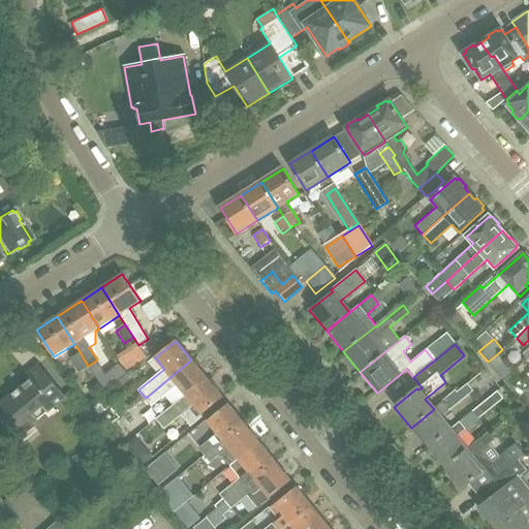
[(79,372),(88,366),(81,353),(70,359),(79,372)]
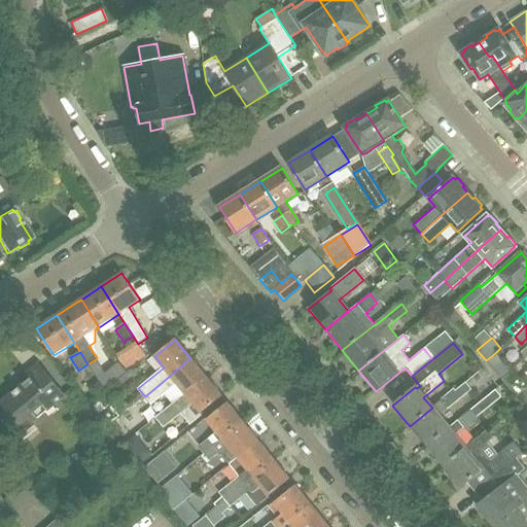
[(499,378),(511,369),(496,352),(486,360),(499,378)]
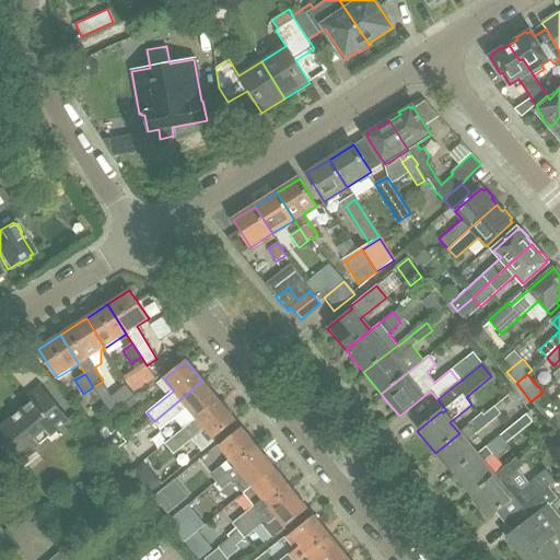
[(187,406),(197,419),(219,401),(202,381),(154,421),(160,429),(187,406)]
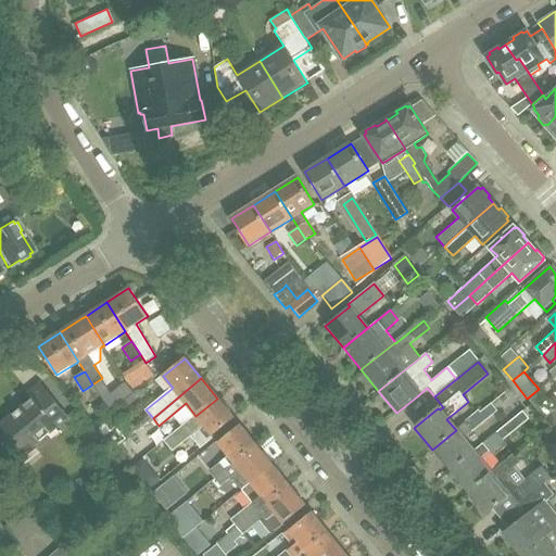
[(111,391),(101,397),(110,409),(134,392),(124,380),(111,391)]
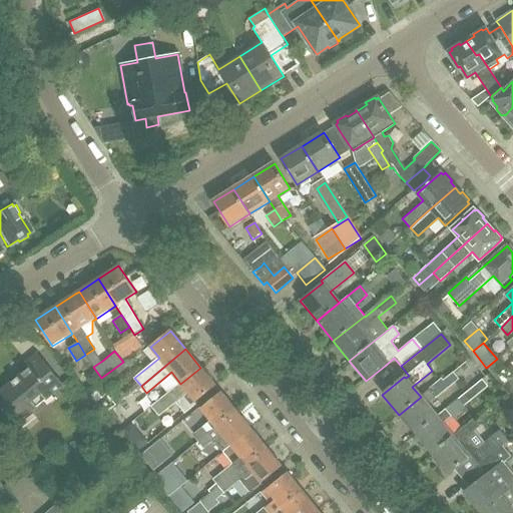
[(13,420),(13,419),(27,408),(31,413),(63,387),(37,355),(25,365),(29,369),(16,380),(0,392),(0,404),(4,409),(3,410),(7,414),(7,413),(13,420)]
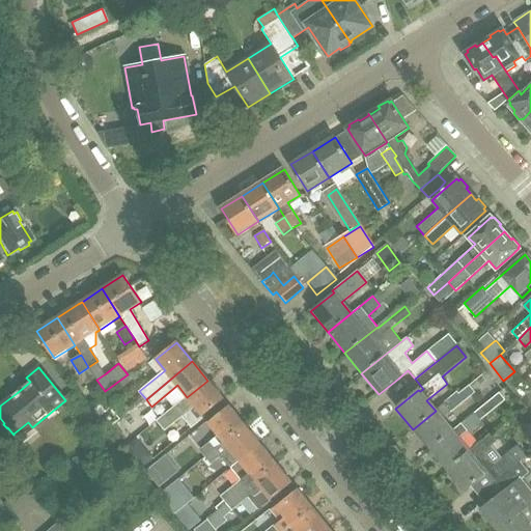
[(187,397),(158,422),(165,430),(183,416),(193,428),(205,417),(204,416),(224,399),(207,381),(187,397)]
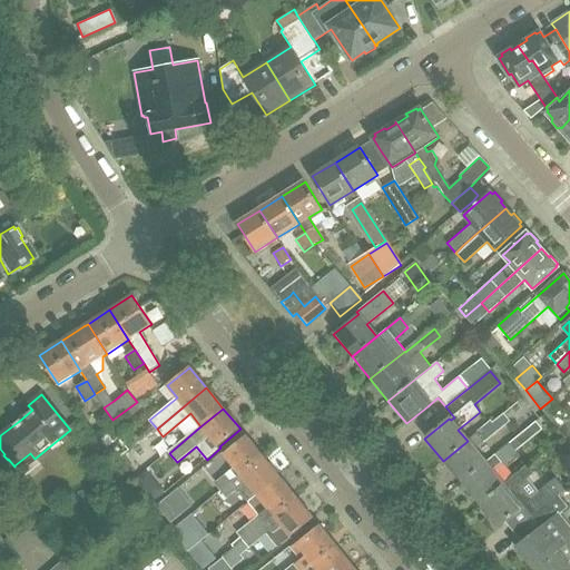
[(105,431),(110,426),(114,423),(107,415),(98,422),(105,431)]
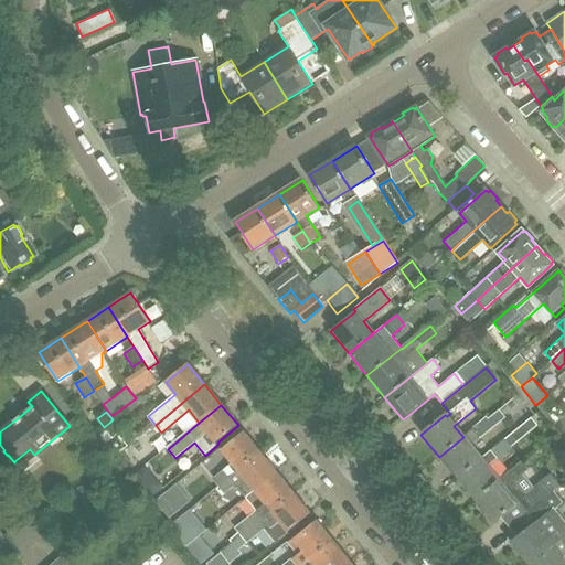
[(487,418),(464,437),(439,457),(457,479),(481,459),(471,447),(507,418),(500,412),(489,420),(487,418)]
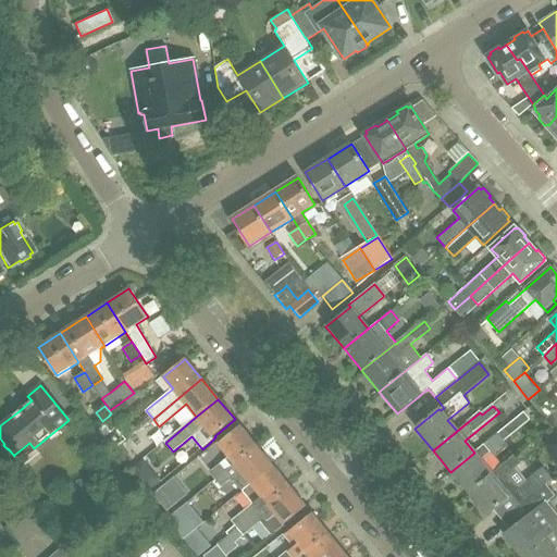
[(552,428),(556,423),(556,411),(555,409),(544,418),(552,428)]
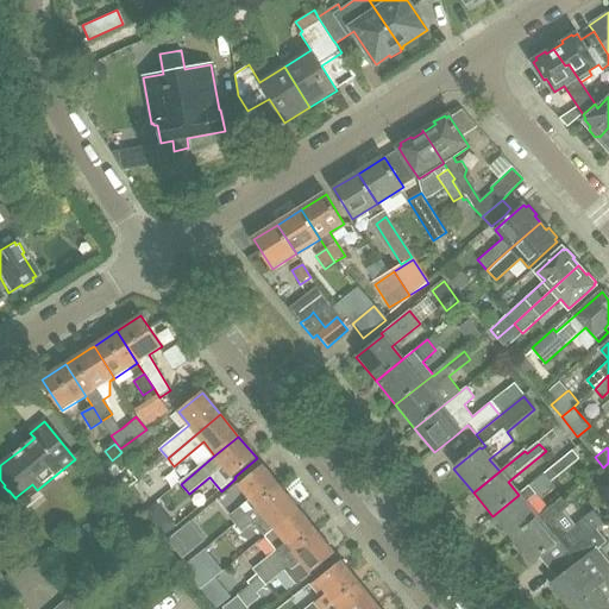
[(112,460),(105,466),(117,482),(126,493),(139,482),(132,473),(118,456),(112,460)]
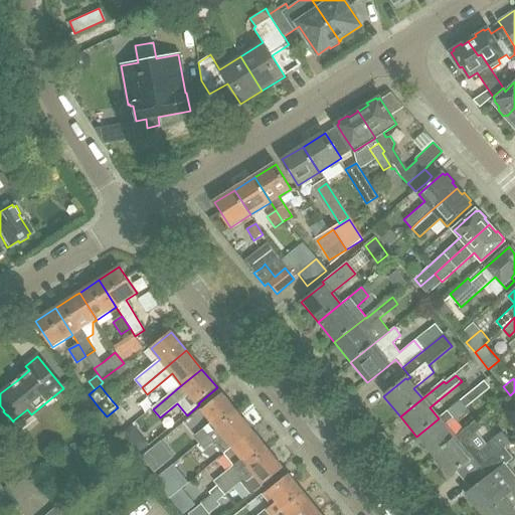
[(201,411),(217,430),(237,412),(222,394),(201,411)]
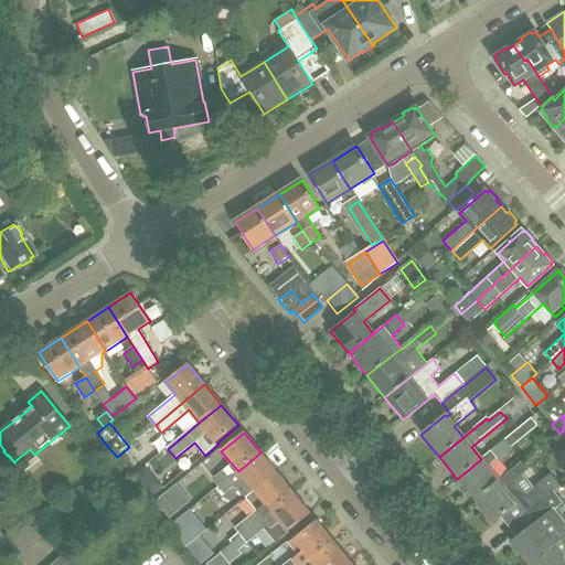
[(457,479),(475,501),(499,481),(488,467),(498,459),(499,460),(512,449),(511,448),(519,443),(512,434),(481,459),(457,479)]
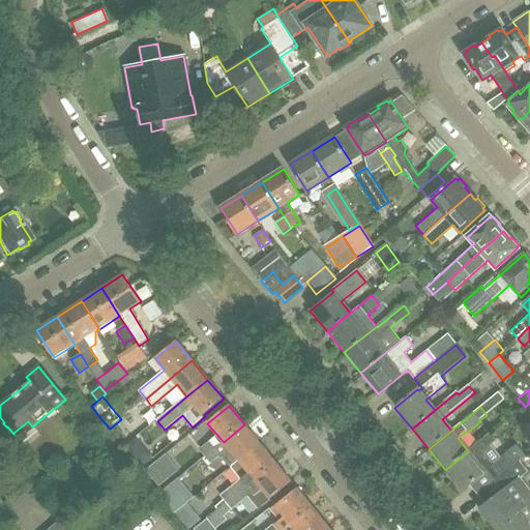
[(230,468),(232,467),(260,444),(244,424),(224,442),(217,447),(206,457),(211,464),(221,457),(230,468)]
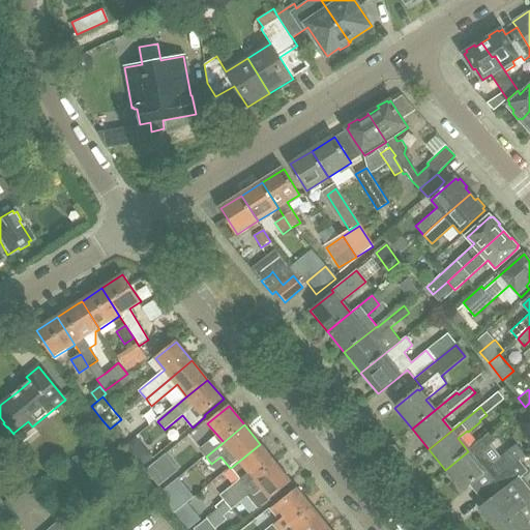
[(490,434),(468,451),(445,470),(463,491),(490,469),(498,478),(520,461),(526,455),(517,445),(494,464),(484,452),(490,448),(489,446),(496,440),(490,434)]
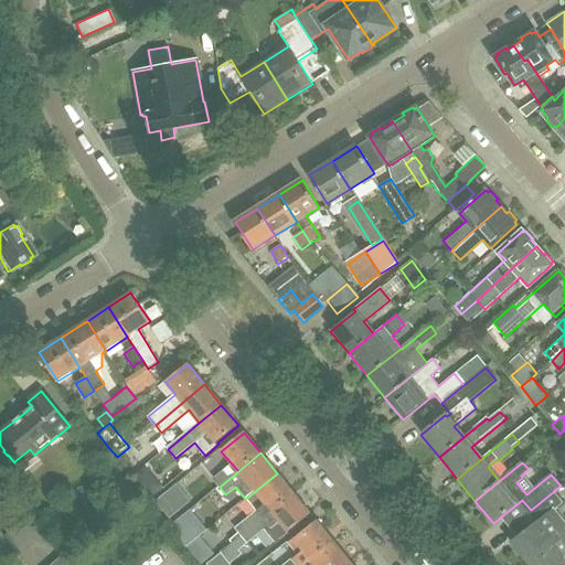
[(145,467),(134,476),(141,484),(152,476),(145,467)]
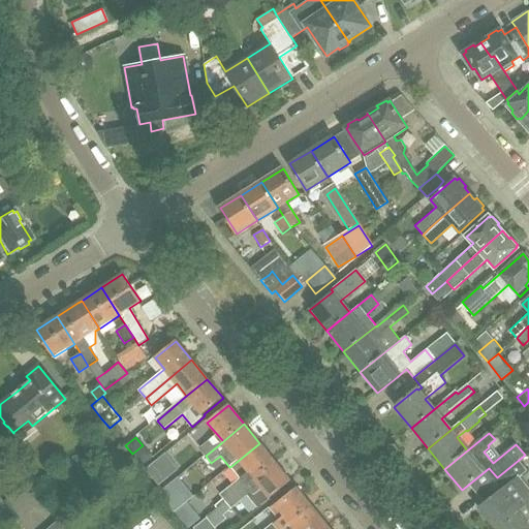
[(200,448),(206,456),(217,446),(211,440),(200,448)]
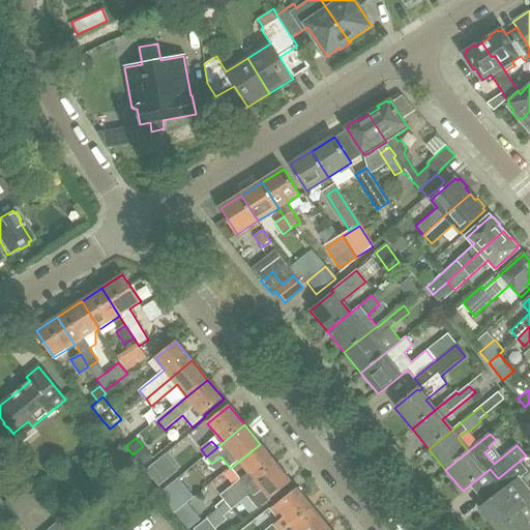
[(224,499),(215,506),(218,509),(227,503),(275,463),(260,444),(232,467),(242,478),(221,496),(224,499)]
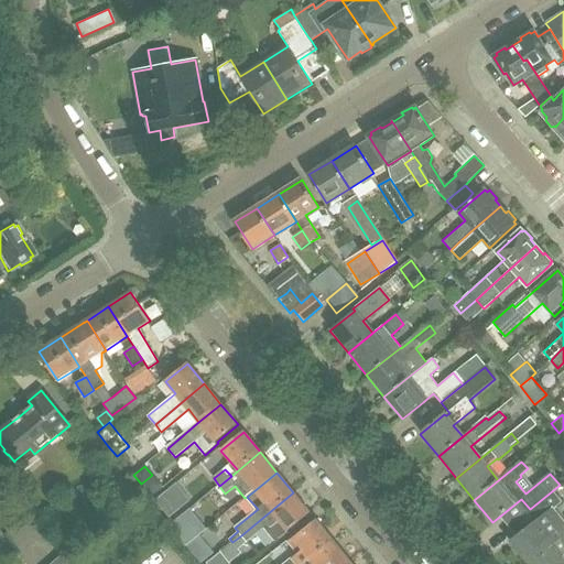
[(166,490),(156,498),(170,516),(180,508),(166,490)]
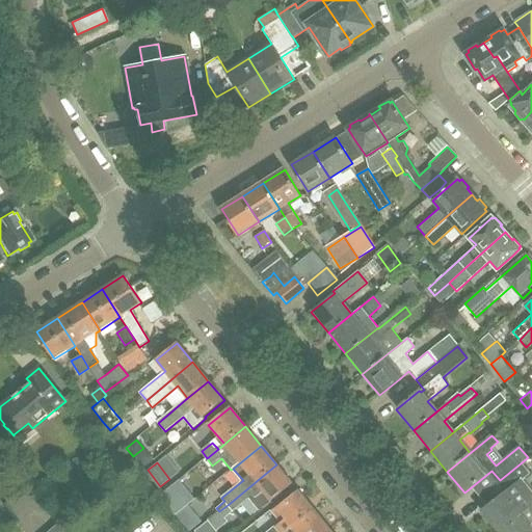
[(496,531),(497,531),(520,513),(531,503),(531,490),(523,479),(530,474),(522,462),(500,480),(507,490),(480,512),(496,531)]
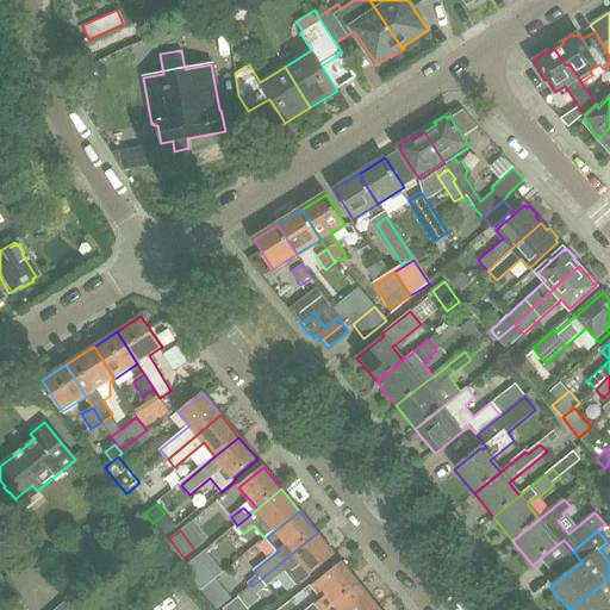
[(336,554),(317,533),(261,579),(267,586),(286,571),(298,586),(336,554)]
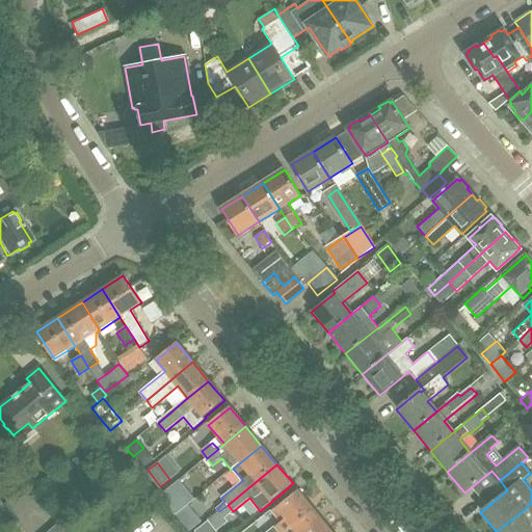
[(286,531),(293,527),(314,510),(297,490),(270,512),(280,524),(268,531),(286,531)]
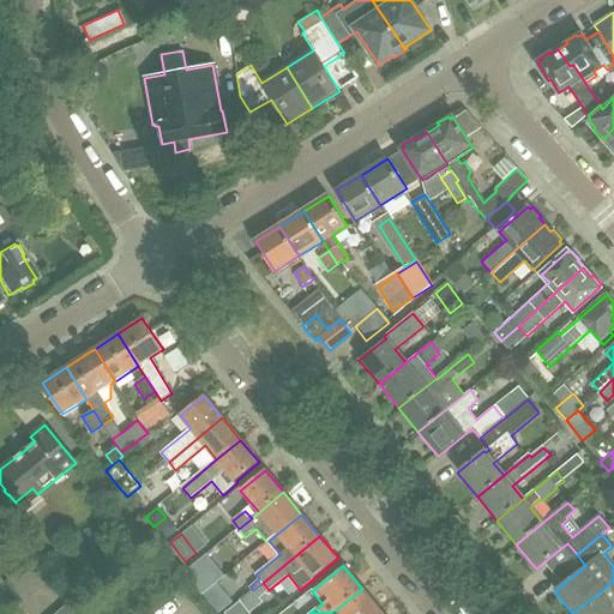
[(613,581),(600,593),(573,613),(613,613),(613,609),(612,607),(613,605),(613,581)]
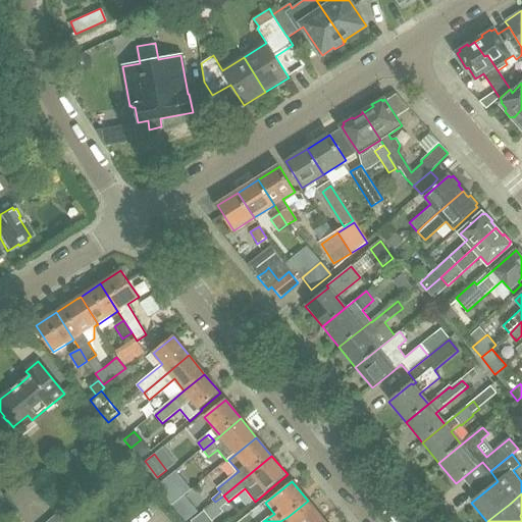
[(288,517),(291,521),(318,521),(323,519),(308,501),(288,517)]
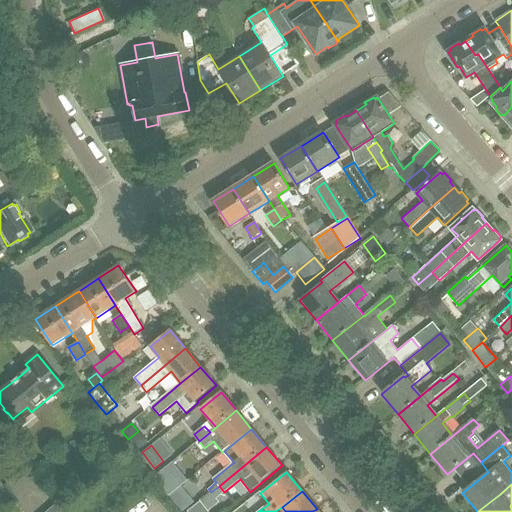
[(64,511),(56,502),(47,509),(44,511),(64,511)]
